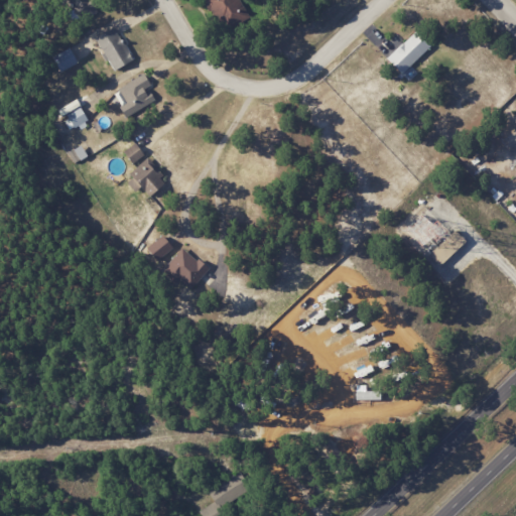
[(204,0),(226,32),(250,15),(239,0),(204,0)]
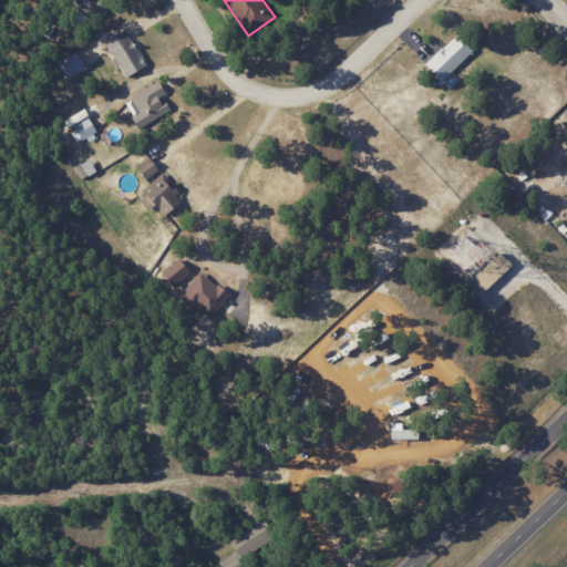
[(147,68),(126,29),(105,41),(125,79),(147,68)]
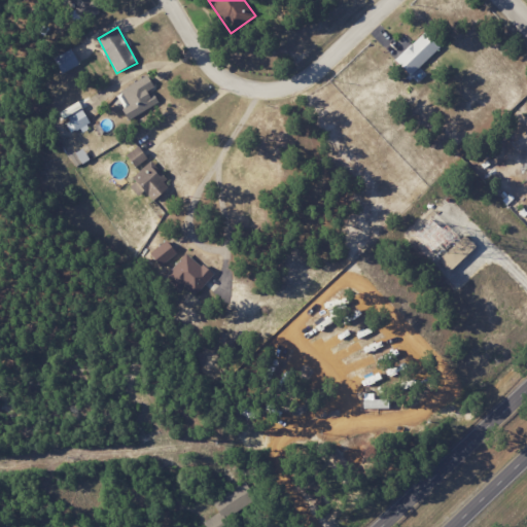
[(440,47),(424,32),(394,60),(410,75),(440,47)]
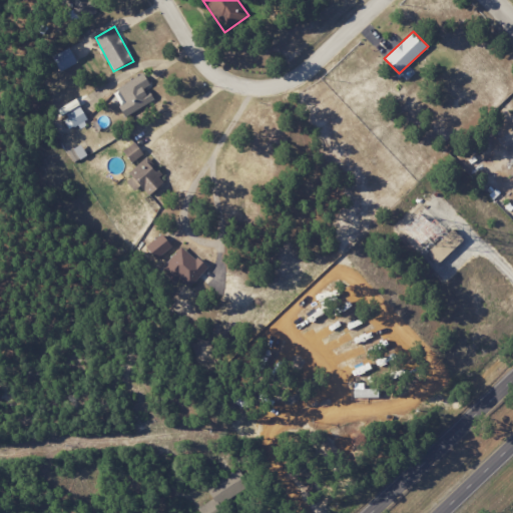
[(153,100),(147,88),(151,86),(143,73),(112,92),(126,116),(153,100)]
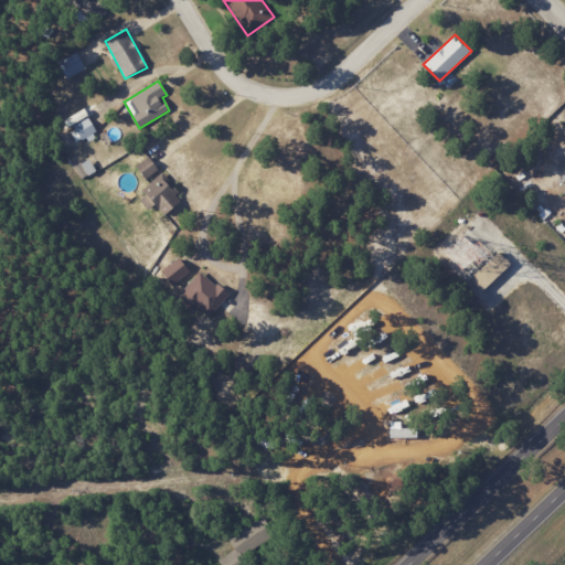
[(97,129),(83,109),(65,121),(76,138),(80,136),(83,140),(97,129)]
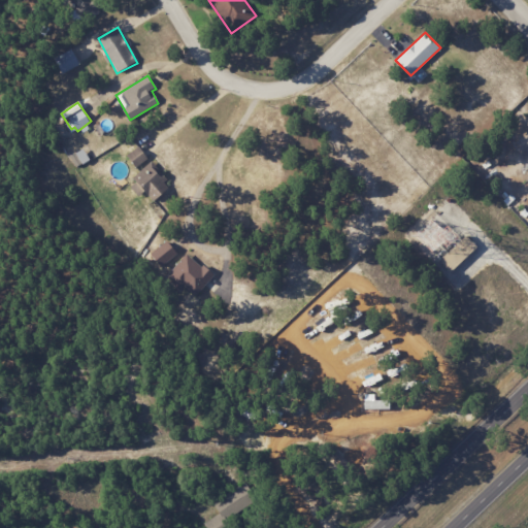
[(147,161),(140,146),(127,154),(133,167),(147,161)]
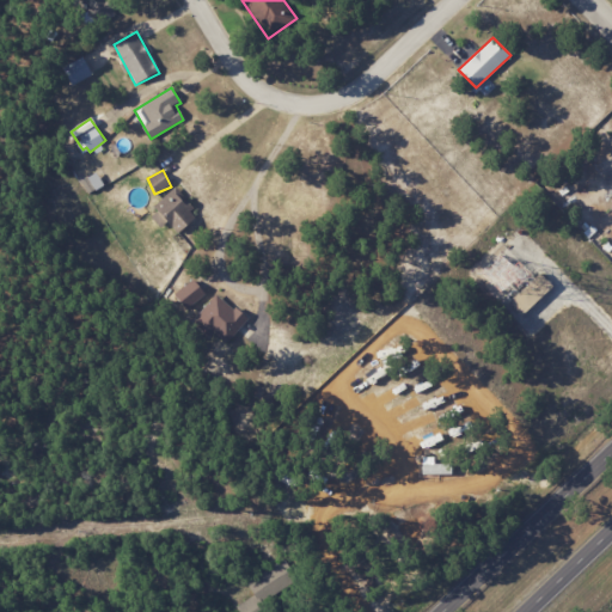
[(86,178),(91,185),(86,188),(90,194),(104,185),(97,172),(86,178)]
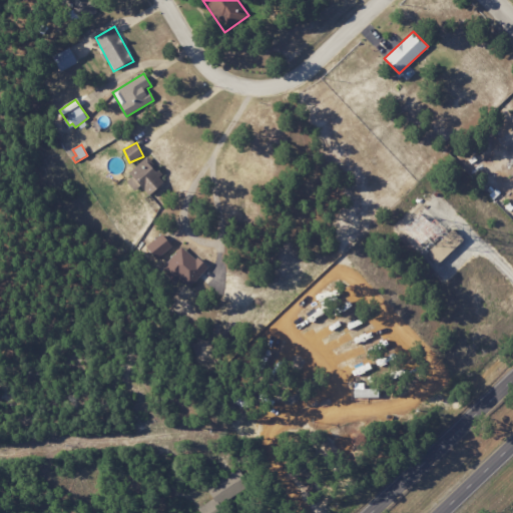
[(129,171),(148,195),(166,181),(147,157),(129,171)]
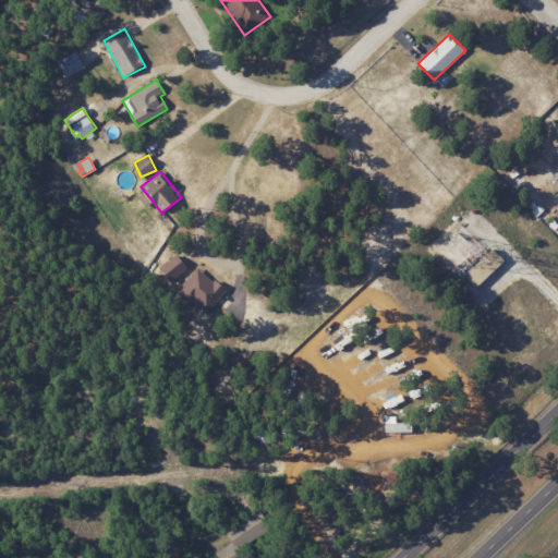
[(169,280),(187,268),(179,254),(160,266),(169,280)]
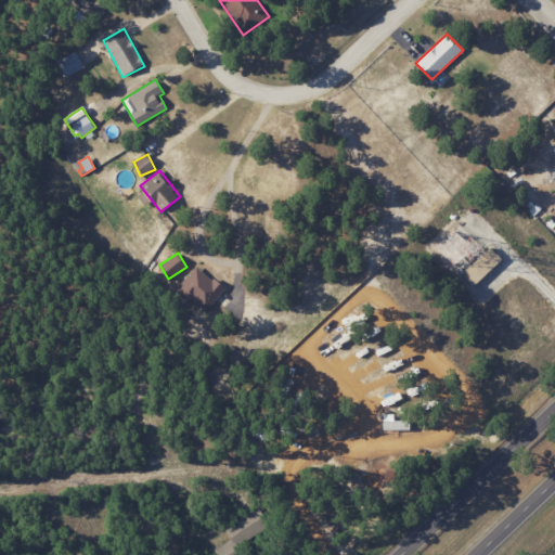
[(198,266),(176,289),(203,314),(224,291),(198,266)]
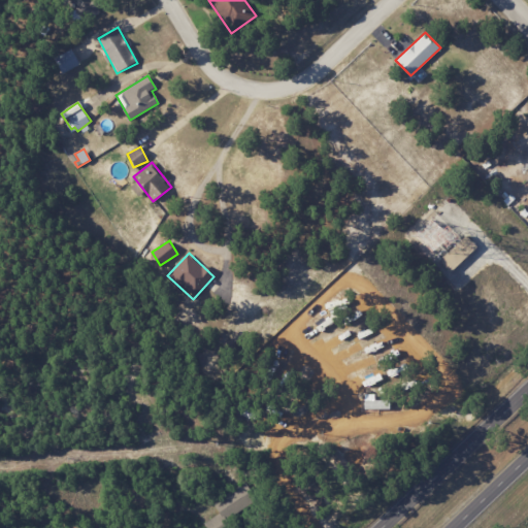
[(212,503),(218,514),(203,521),(205,527),(217,527),(238,519),(235,512),(244,507),(237,492),(212,503)]
